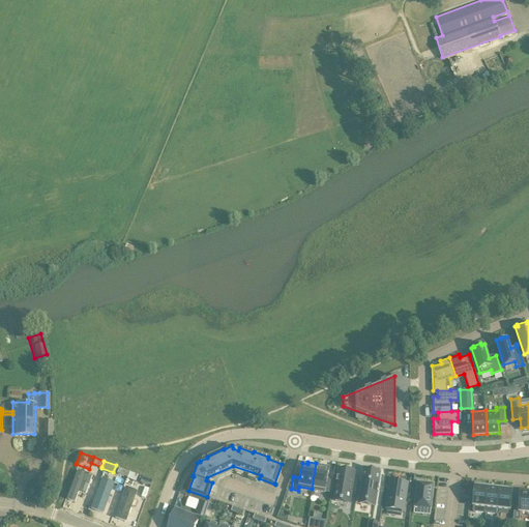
[(324,491),(328,467),(323,466),(323,465),(316,463),(312,489),(324,491)]
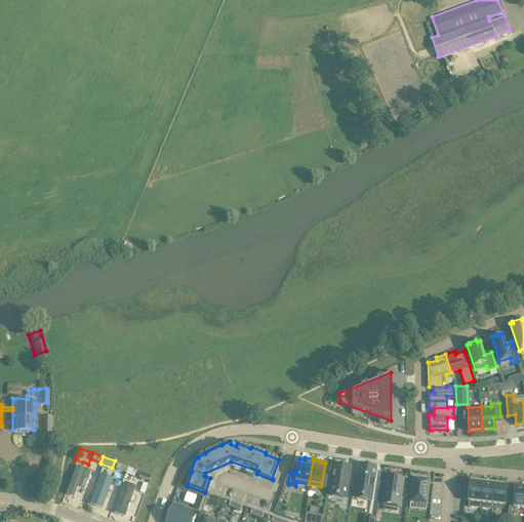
[(114,467),(124,471),(126,466),(126,465),(116,462),(114,467)]
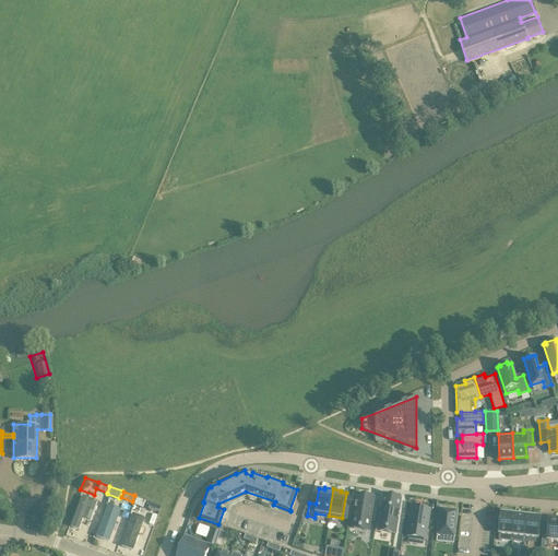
[(99,499),(81,494),(70,523),(80,527),(83,517),(91,519),(99,499)]
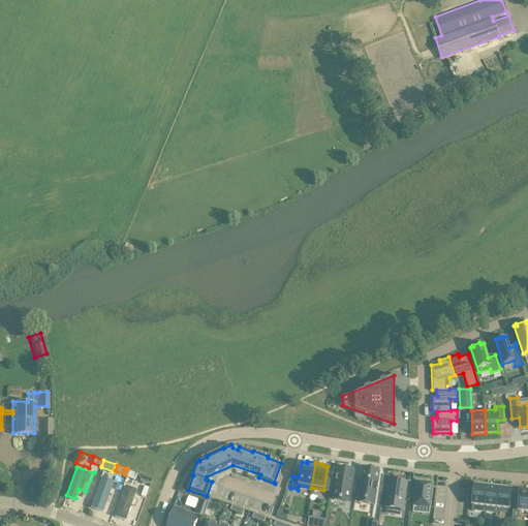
[(363,467),(359,498),(373,500),(378,469),(363,467)]
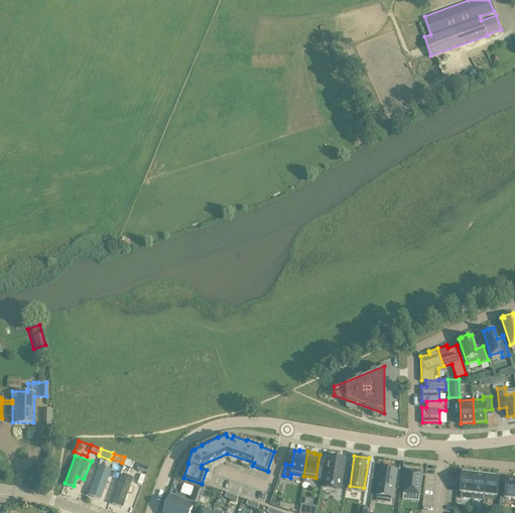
[(122,463),(130,467),(133,460),(124,457),(124,458),(122,463)]
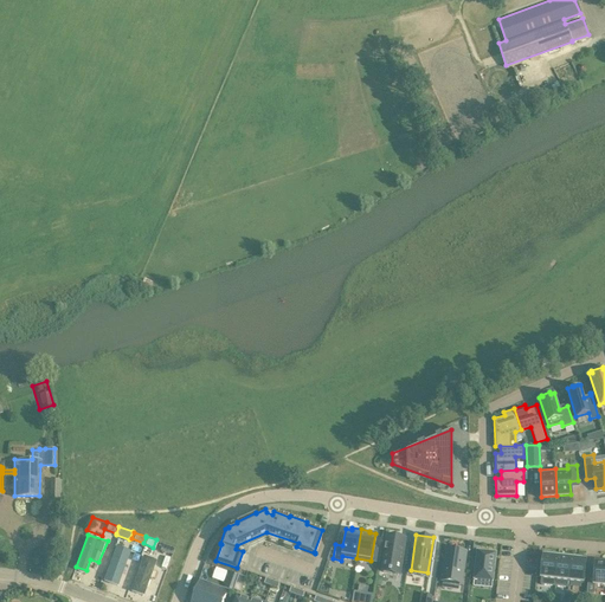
[(387,536),(381,570),(398,573),(404,538),(387,536)]
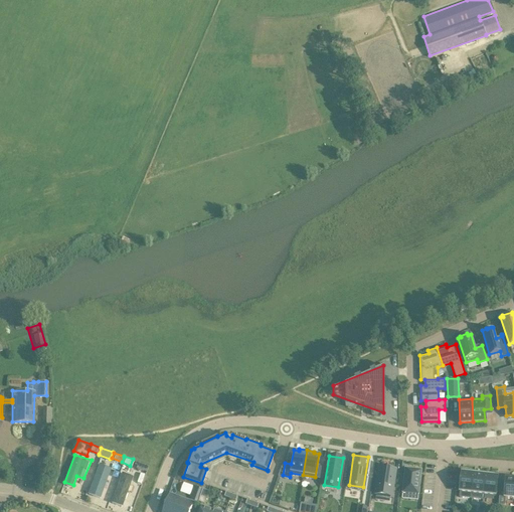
[(147,465),(137,461),(135,467),(145,470),(147,465)]
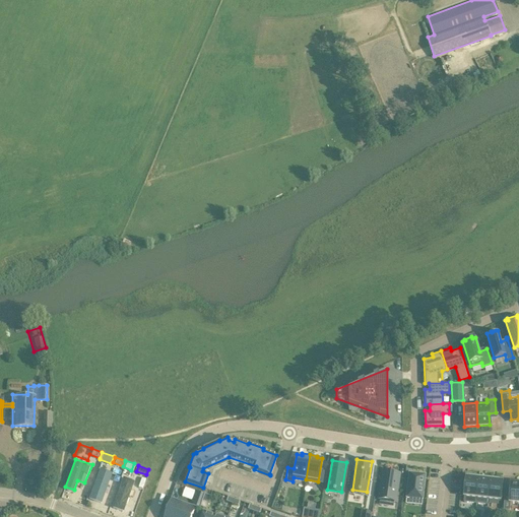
[(382,469),(378,497),(395,499),(399,471),(382,469)]
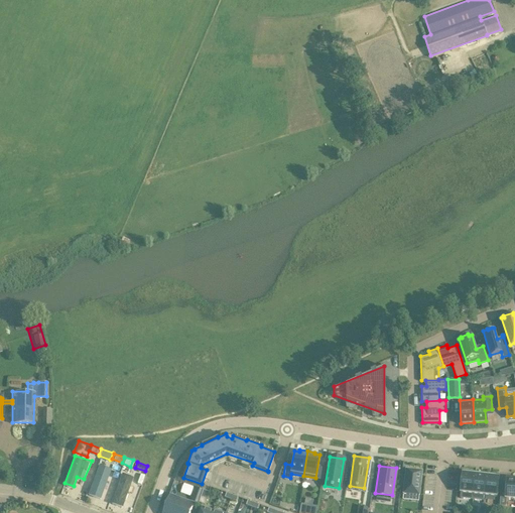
[(107,472),(99,469),(90,492),(98,495),(107,472)]
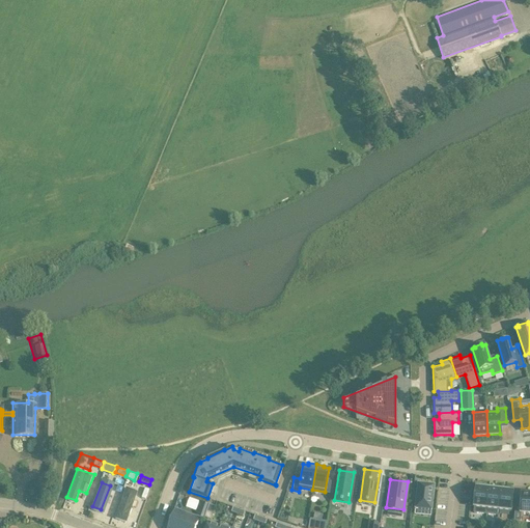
[(434,484),(417,482),(415,507),(431,509),(434,484)]
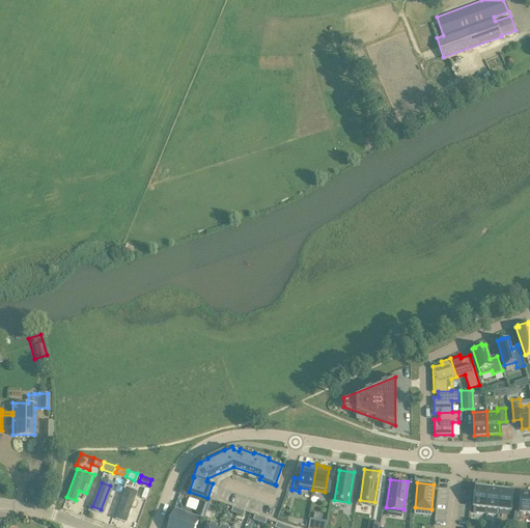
[(478,485),(476,485),(473,510),(485,511),(489,487),(486,487),(486,484),(478,483),(478,485)]
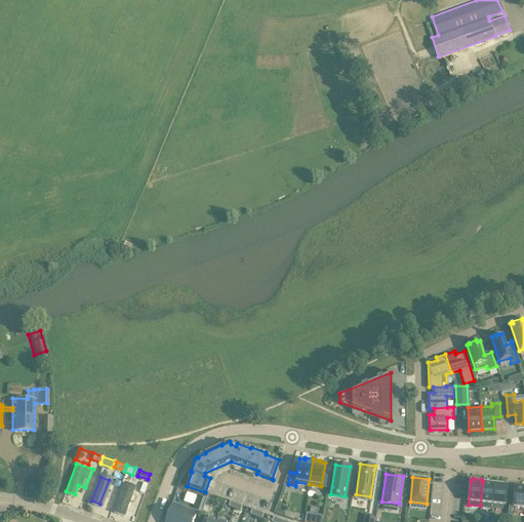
[(136,483),(125,479),(114,510),(125,514),(136,483)]
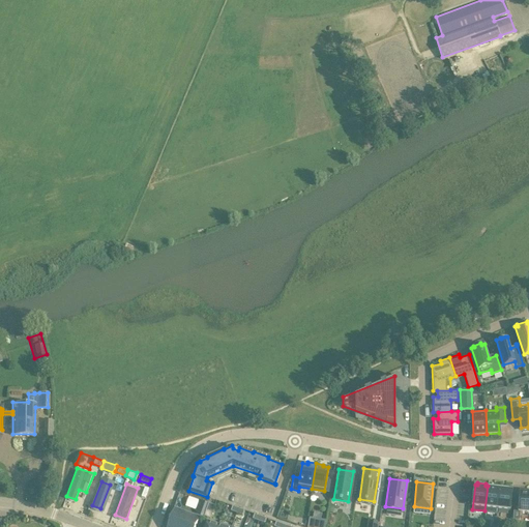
[(485,510),(496,511),(497,507),(499,487),(488,486),(485,510)]
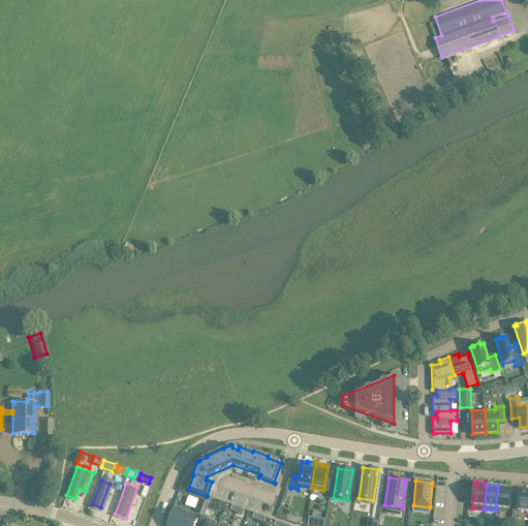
[(498,486),(496,506),(508,507),(510,488),(498,486)]
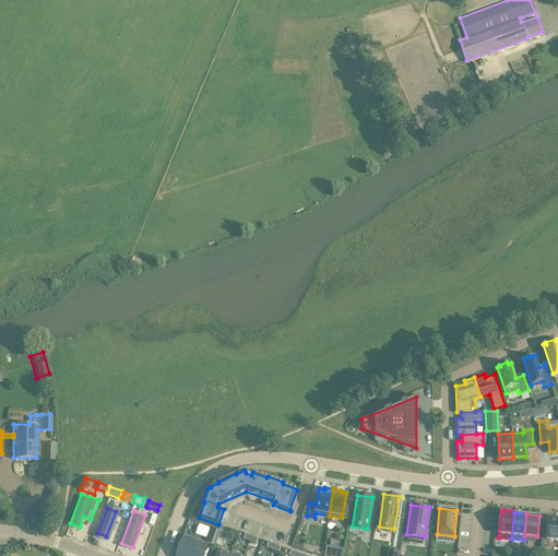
[(557,539),(557,518),(548,518),(547,530),(542,530),(541,546),(547,546),(548,539),(557,539)]
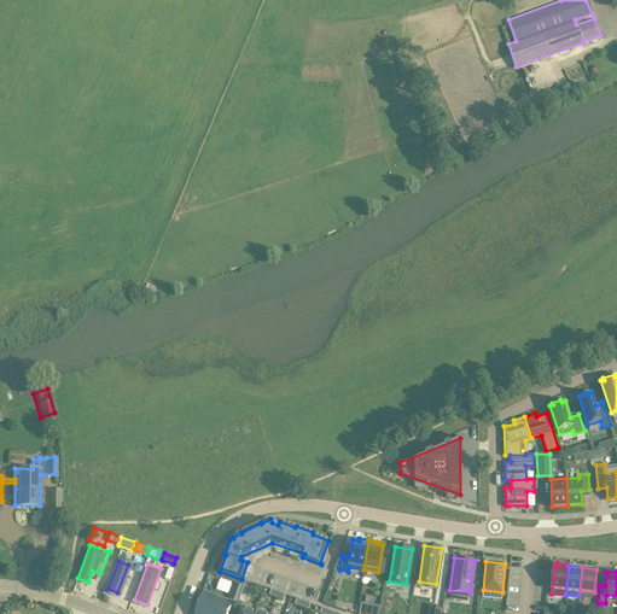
[(234,580),(227,598),(236,602),(239,592),(243,584),(234,580)]
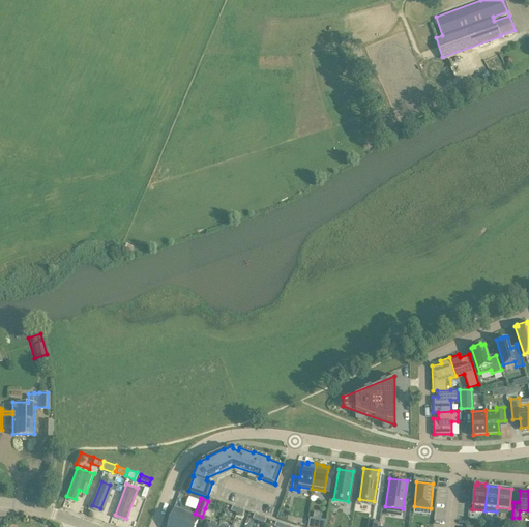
[(211,510),(213,503),(208,501),(205,508),(211,510)]
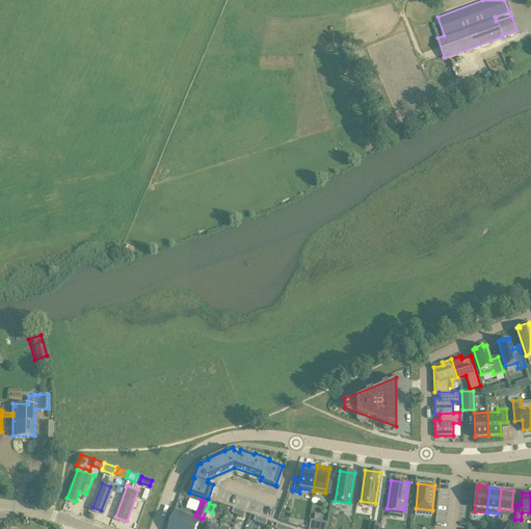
[(175,510),(167,528),(194,528),(198,519),(175,510)]
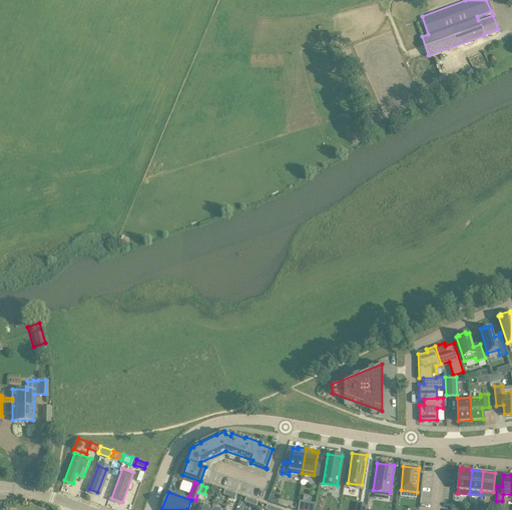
[(299,499),(298,509),(303,509),(313,509),(315,502),(299,499)]
